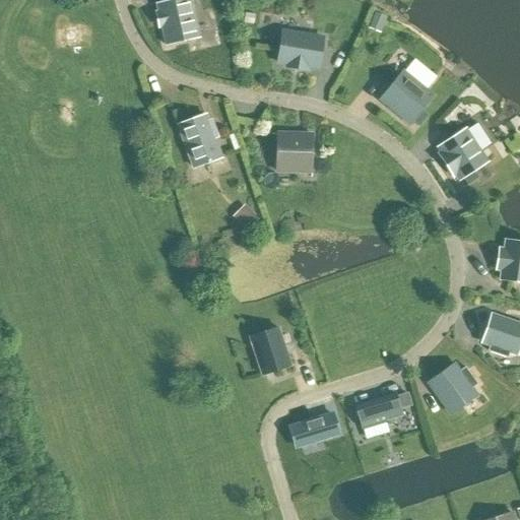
[(186,0),(177,0),(154,5),(156,13),(153,14),(163,46),(165,47),(170,46),(172,44),(195,39),(186,0)]
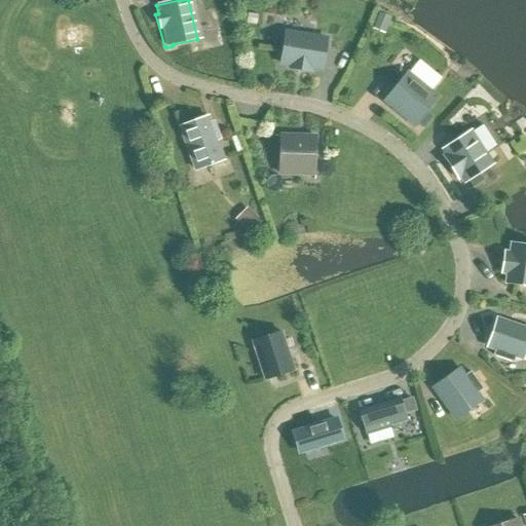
[(378,13),(372,30),(384,35),(390,19),(378,13)]
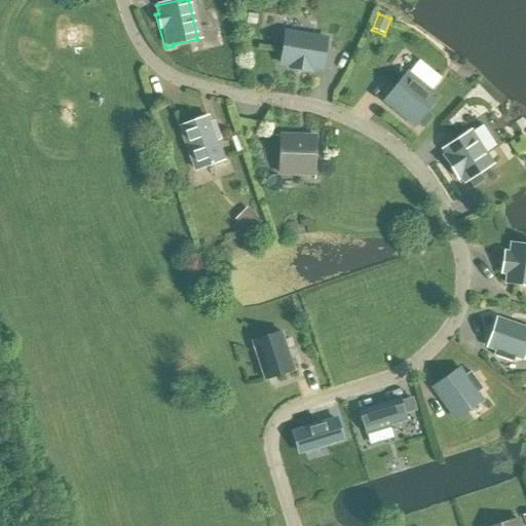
[(248,14),(246,25),(256,26),(257,16),(248,14)]
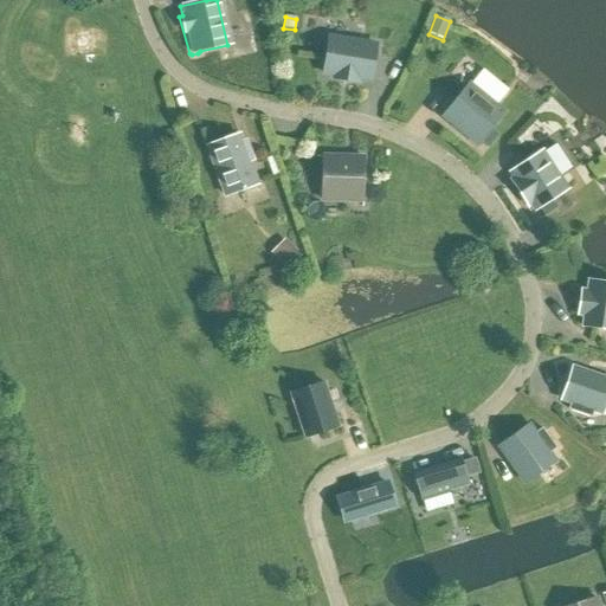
[(323,72),(335,75),(334,78),(358,82),(359,78),(371,79),(375,44),(328,38),(323,72)]
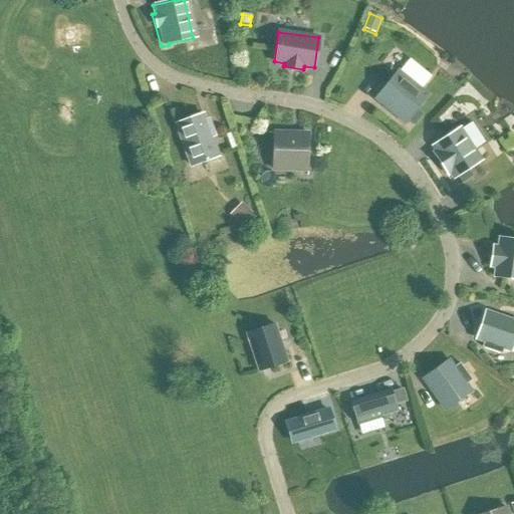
[(398,69),(372,99),(404,125),(408,120),(416,110),(429,95),(398,69)]
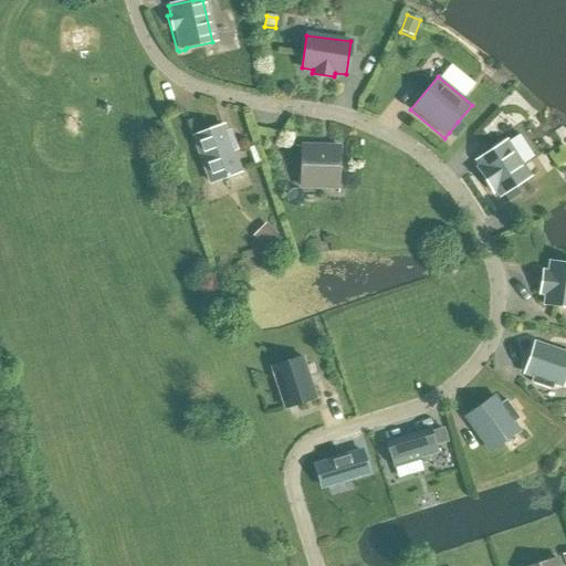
[(458,122),(449,133),(457,139),(465,128),(458,122)]
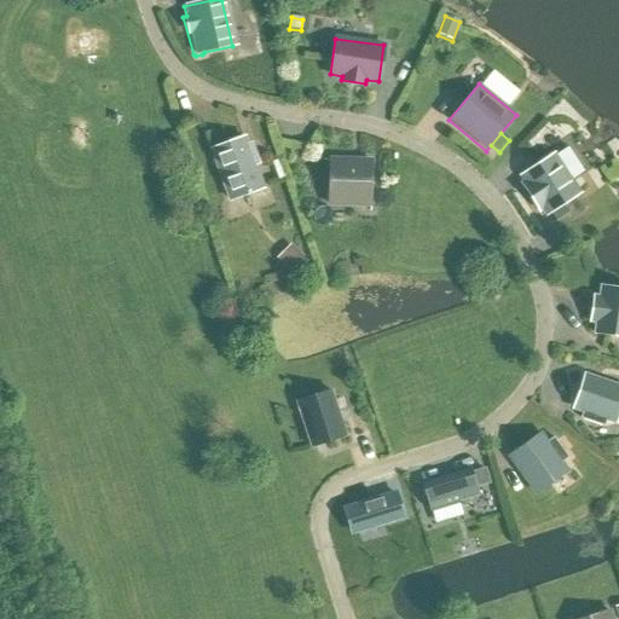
[(246,140),(209,152),(226,203),(262,191),(246,140)]
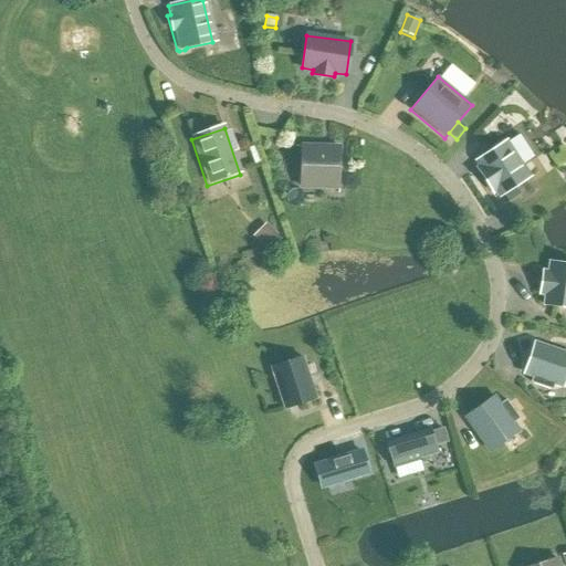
[(493,191),(496,197),(514,186),(526,178),(503,142),(473,161),(478,167),(474,169),(490,194),(493,191)]
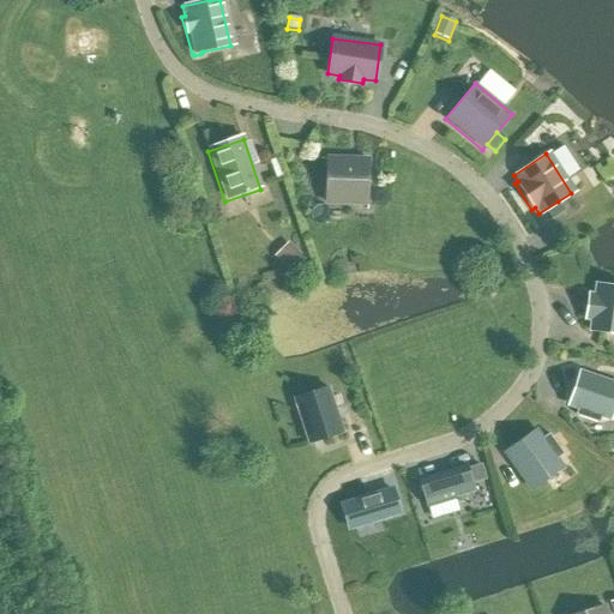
[(326,157),(325,206),(368,208),(369,157),(326,157)]
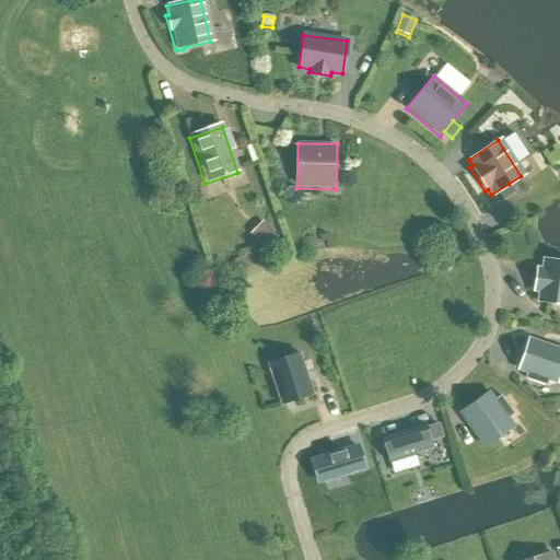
[(497,191),(503,201),(515,194),(509,184),(497,191)]
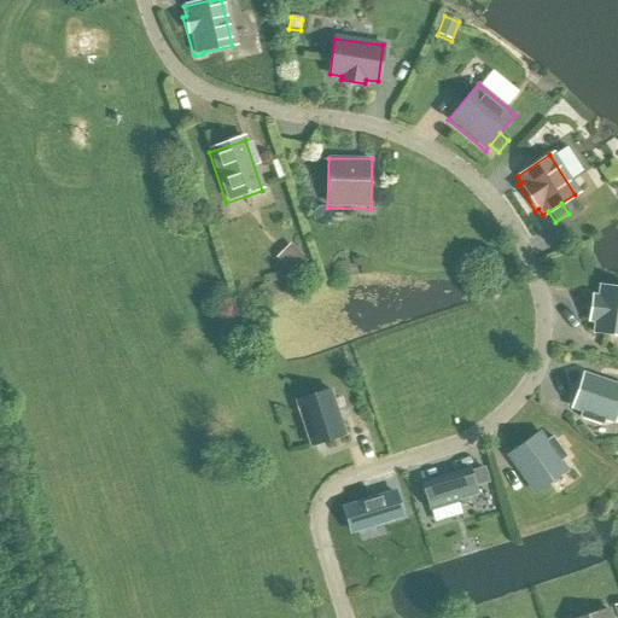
[(279,262),(292,277),(307,262),(292,249),(279,262)]
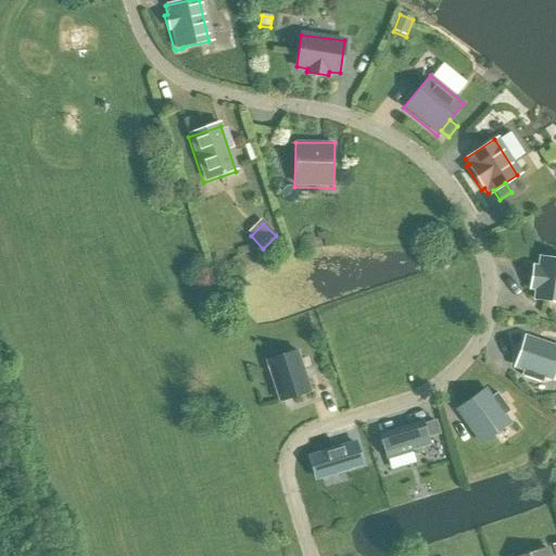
[(529,290),(534,291),(533,300),(555,303),(555,257),(539,256),(536,266),(532,265),(529,290)]
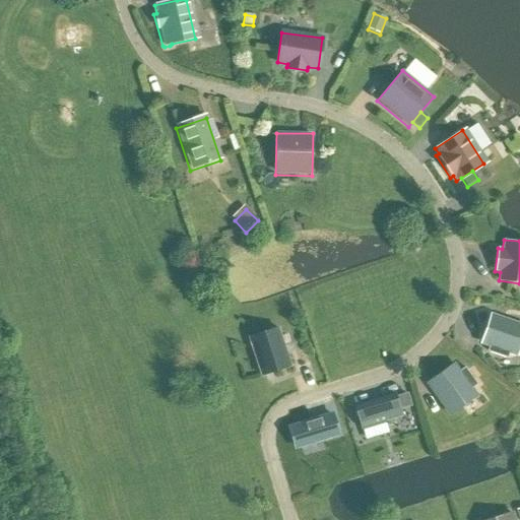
[(519,323),(491,314),(480,344),(489,347),(488,351),(507,359),(509,354),(518,358),(519,349),(519,323)]
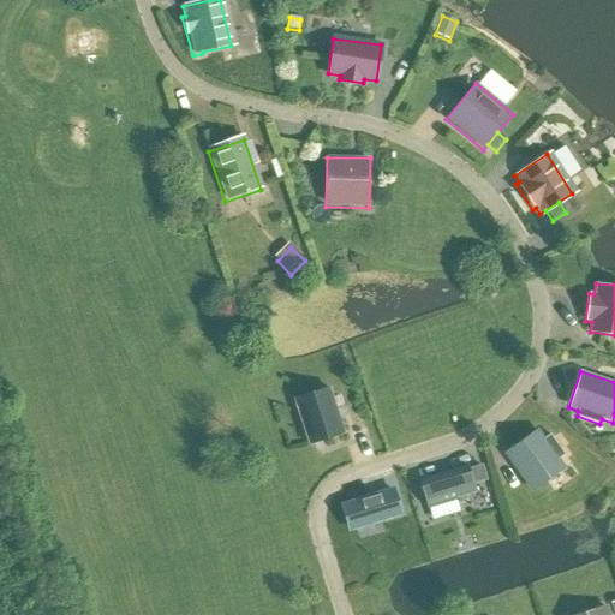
[(340,434),(326,389),(292,400),(306,443),(340,434)]
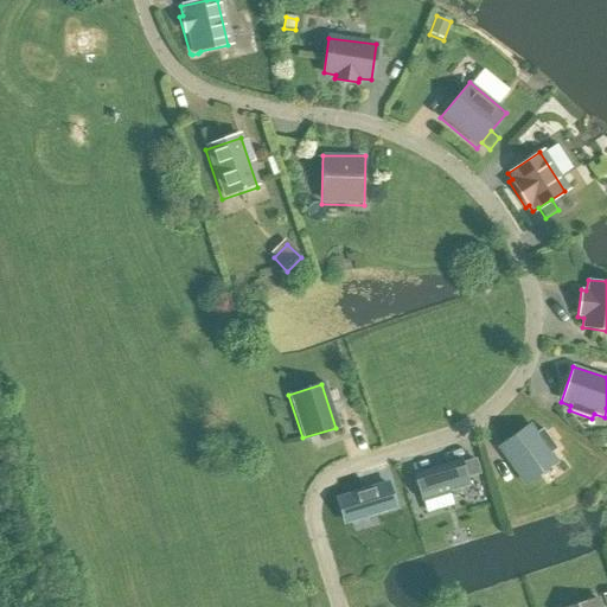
[(496,448),(524,487),(558,462),(551,453),(557,449),(543,429),(537,433),(531,423),(496,448)]
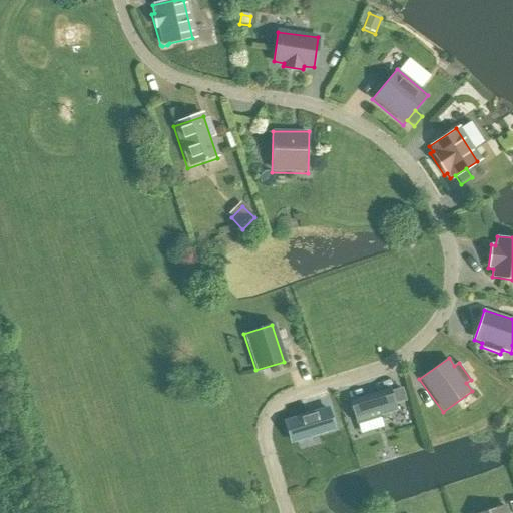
[(378,415),(395,409),(394,405),(392,401),(404,397),(401,390),(390,393),(389,391),(351,403),(357,421),(378,415)]
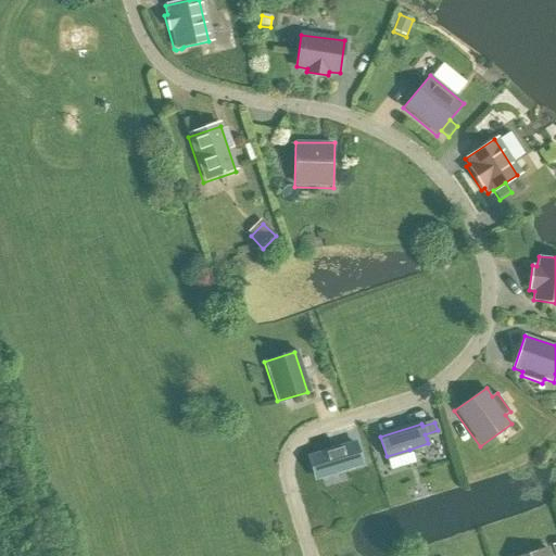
[(310,458),(316,478),(362,464),(355,444),(310,458)]
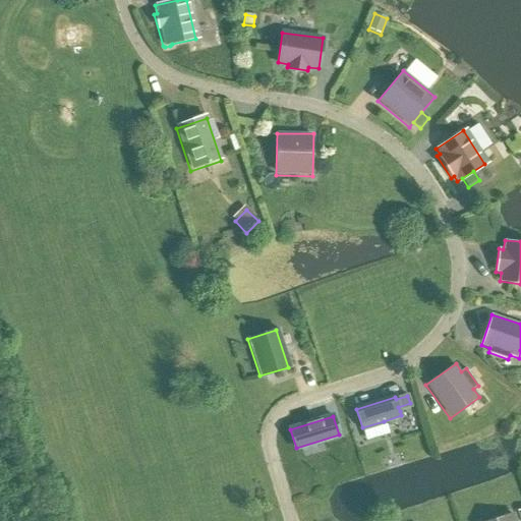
[(517,520),(514,512),(487,520),(517,520)]
